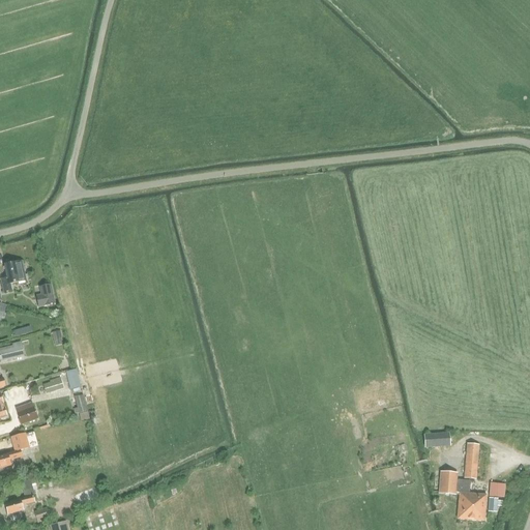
[(10,285),(26,282),(22,262),(4,266),(7,278),(1,280),(4,293),(12,291),(10,285)]
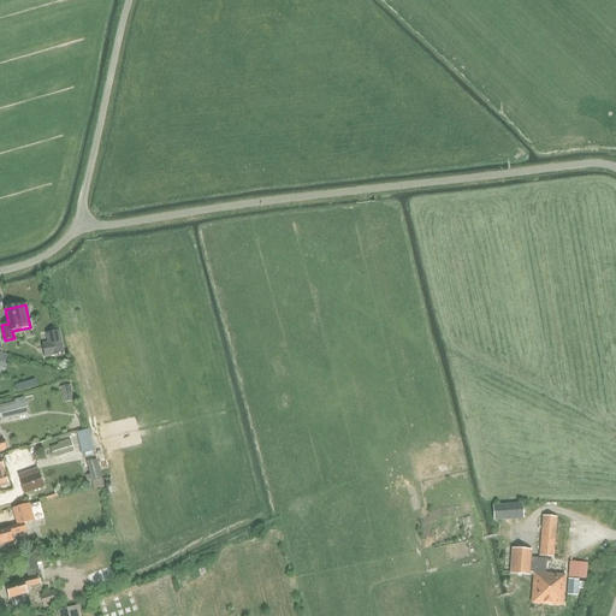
[(48,343),(42,344),(45,357),(63,354),(58,331),(47,333),(48,343)]
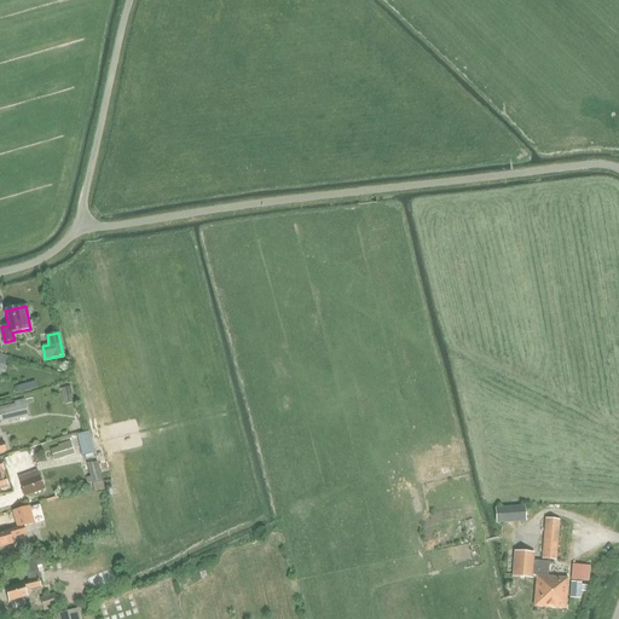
[(61,389),(64,404),(74,401),(70,387),(61,389)]
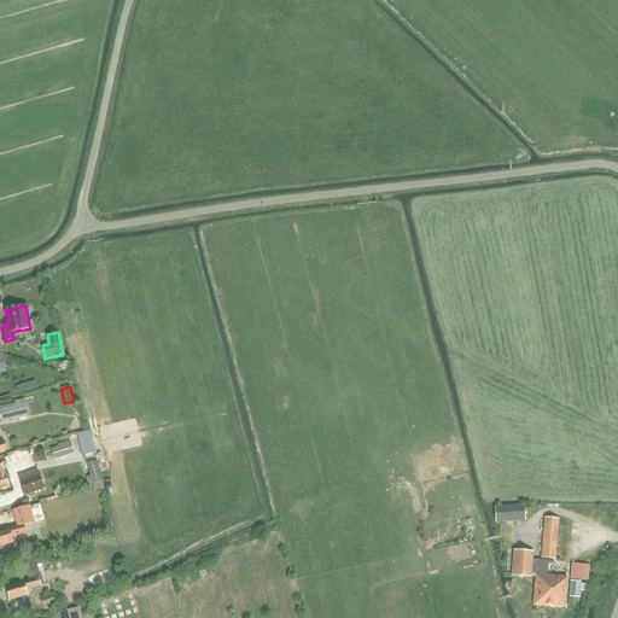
[(0,407),(0,420),(0,423),(28,417),(24,400),(13,402),(15,404),(0,407)]
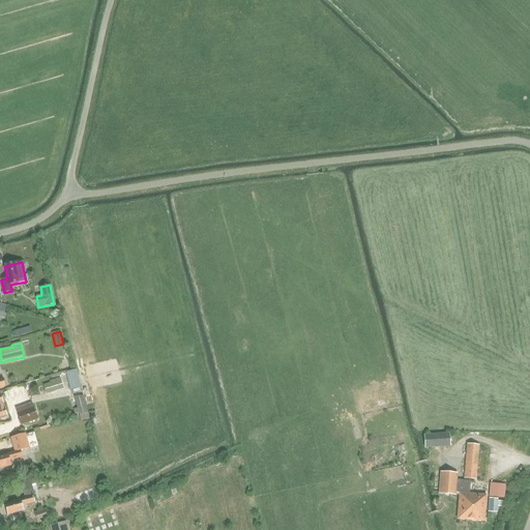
[(81,387),(76,369),(65,372),(67,378),(66,378),(70,390),(81,387)]
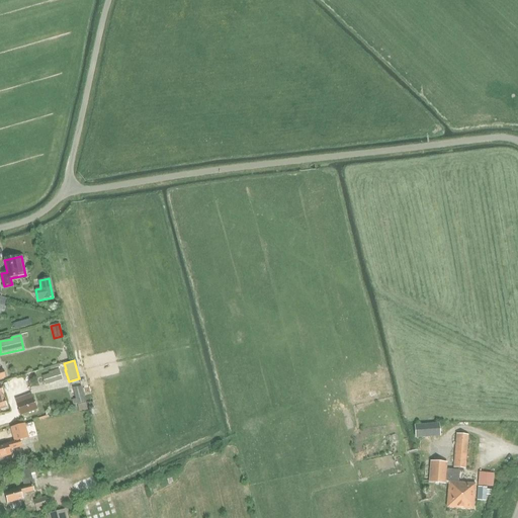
[(41,376),(45,385),(62,379),(59,369),(48,372),(49,374),(41,376)]
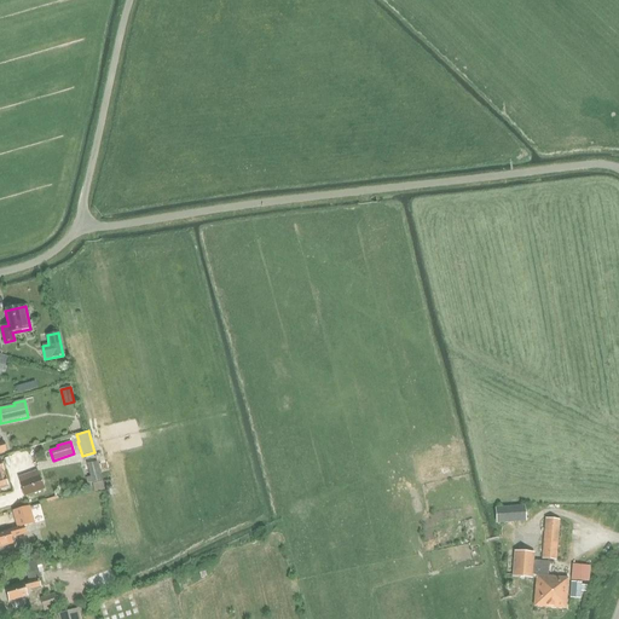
[(102,480),(97,462),(86,464),(90,476),(85,478),(87,484),(102,480)]
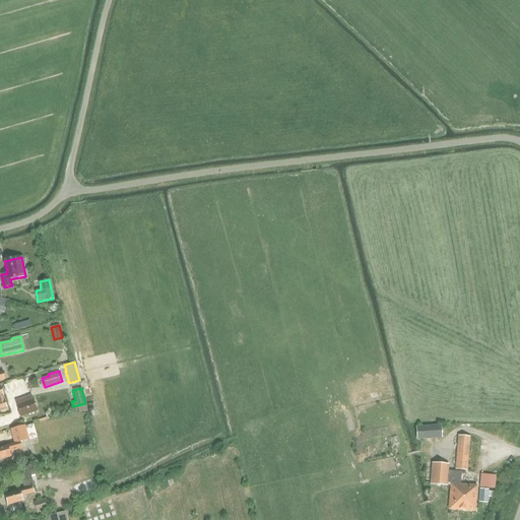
[(15,401),(21,416),(37,411),(31,396),(15,401)]
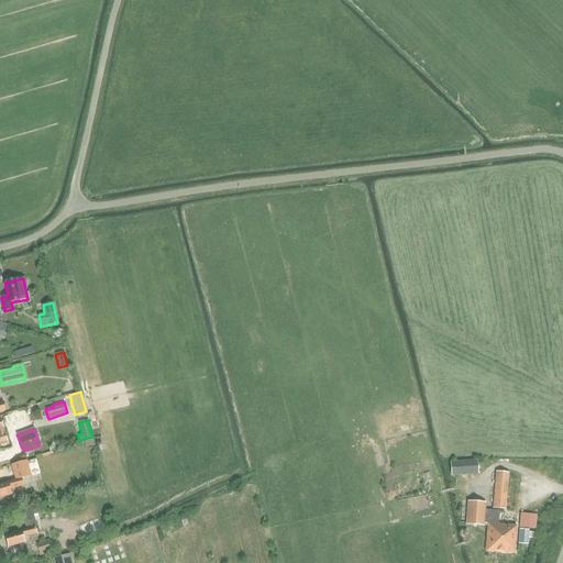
[(476,460),(450,462),(451,476),(477,474),(476,460)]
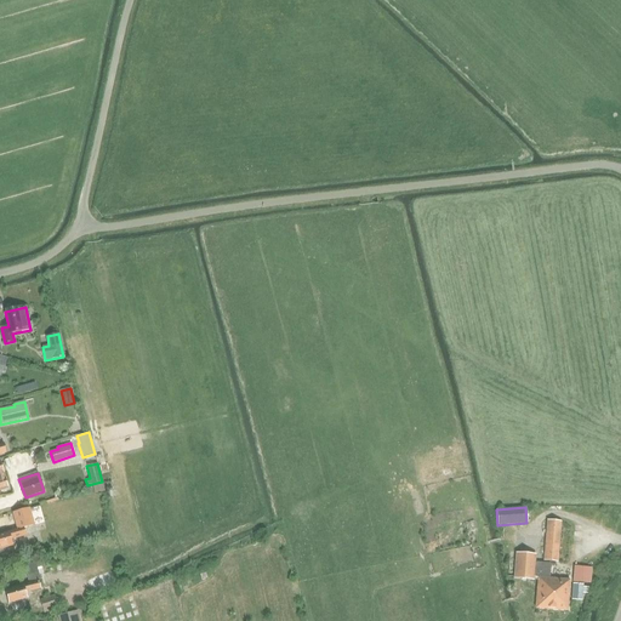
[(9,534),(0,535),(0,550),(12,547),(11,543),(15,542),(13,540),(26,536),(23,529),(34,525),(30,508),(12,513),(17,530),(9,533),(9,534)]
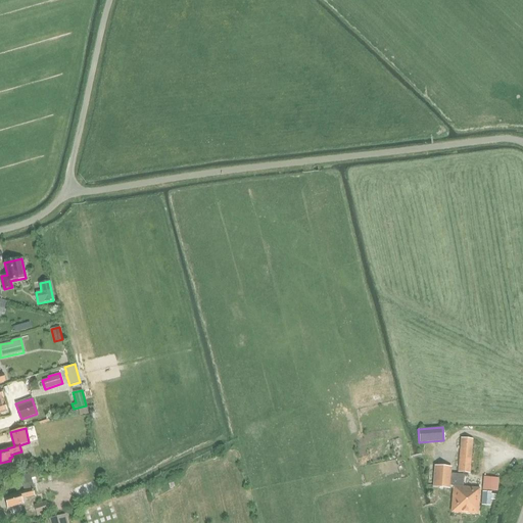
[(458,472),(469,473),(472,439),(461,438),(458,472)]
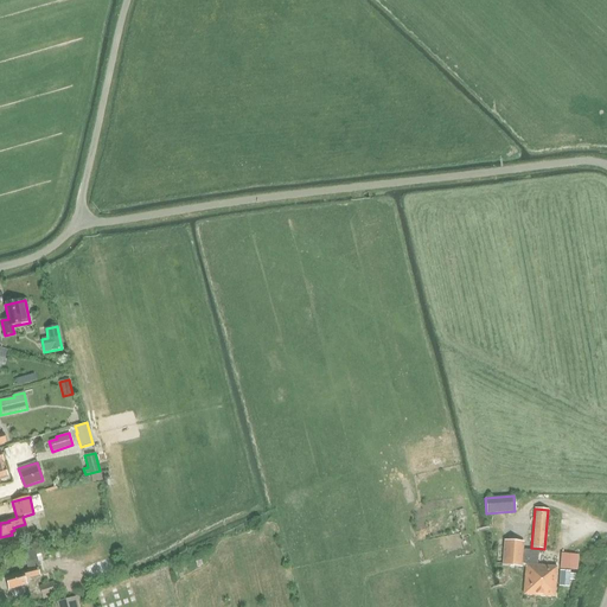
[(522,568),(522,567),(523,558),(522,558),(523,550),(523,542),(504,541),(502,566),(522,568)]
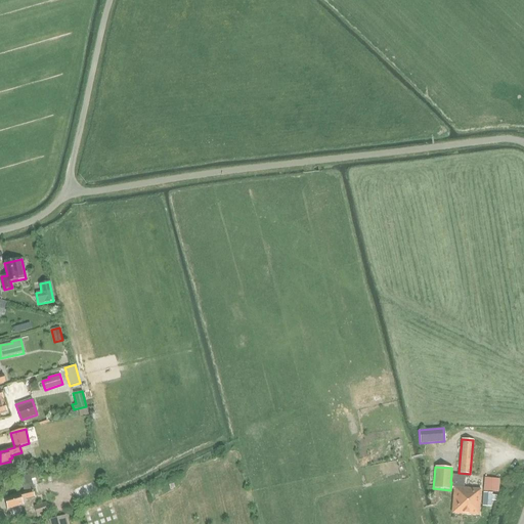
[(20,477),(24,491),(34,489),(30,475),(20,477)]
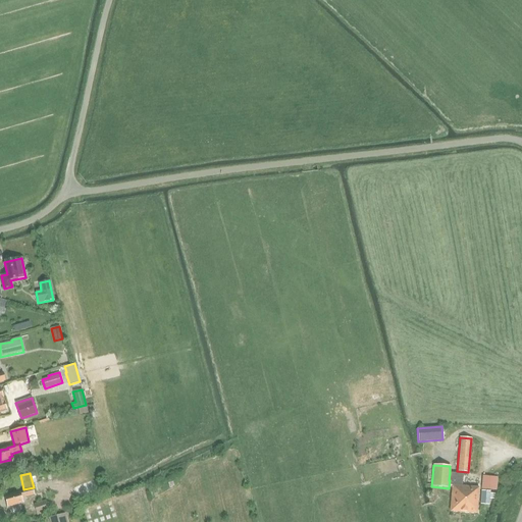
[(472,486),(462,486),(463,474),(450,473),(449,480),(450,480),(449,487),(453,488),(451,511),(477,514),(479,488),(472,487),(472,486)]
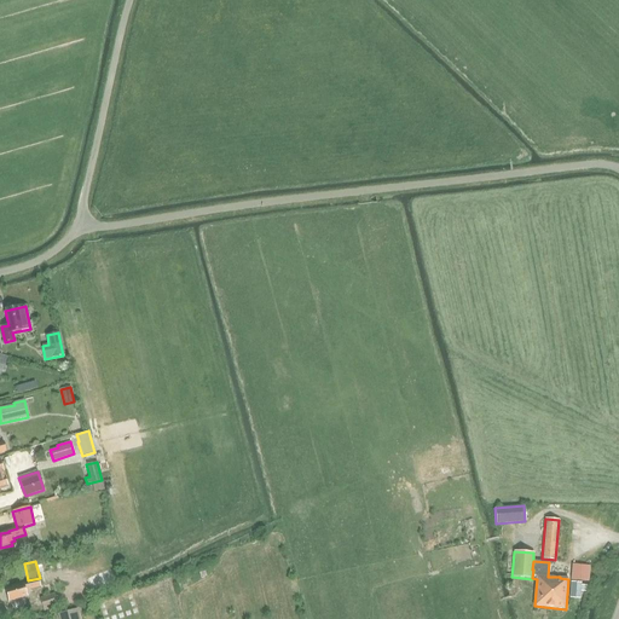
[(571,580),(588,583),(590,566),(572,565),(571,580)]
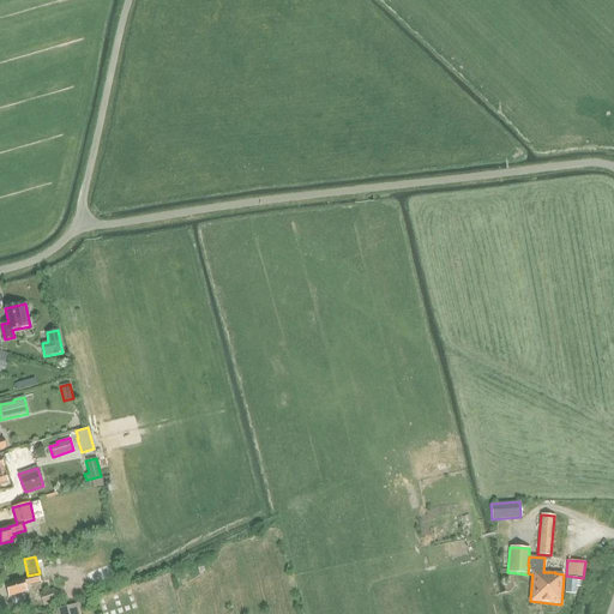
[(28,587),(40,583),(37,576),(23,579),(23,581),(5,585),(8,597),(26,593),(25,589),(29,589),(28,587)]
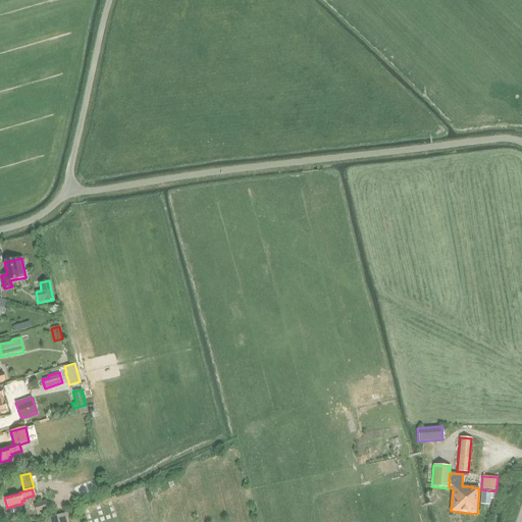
[(493,500),(494,494),(490,493),(490,491),(480,490),(479,505),(489,505),(489,500),(493,500)]
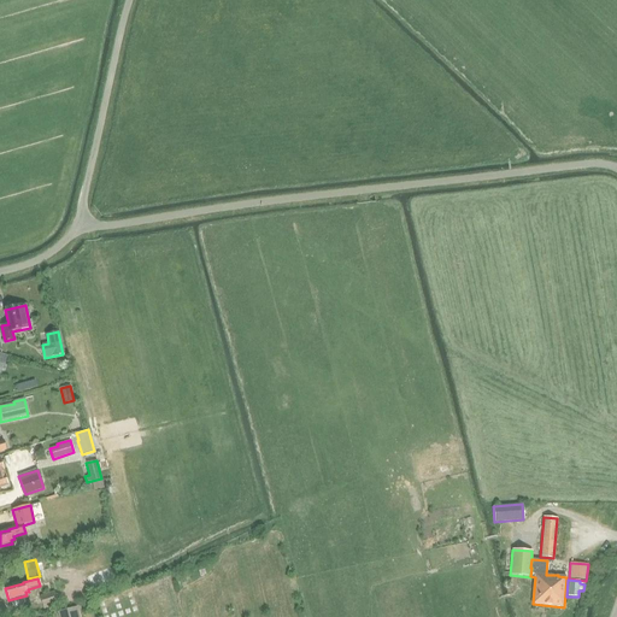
[(40,597),(43,609),(58,605),(54,593),(40,597)]
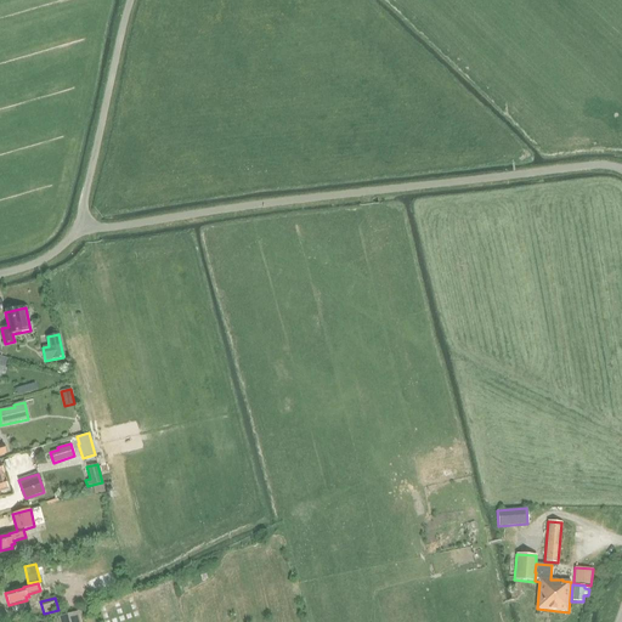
[(57,617),(58,621),(80,621),(78,611),(57,617)]
